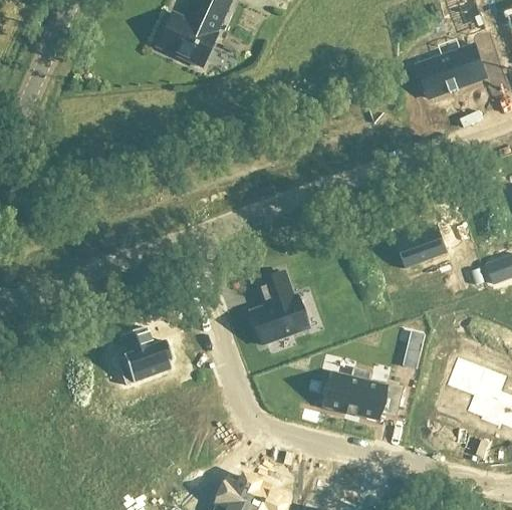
[(193,0),(186,18),(173,12),(158,45),(203,66),(218,33),(216,32),(231,0),(193,0)]
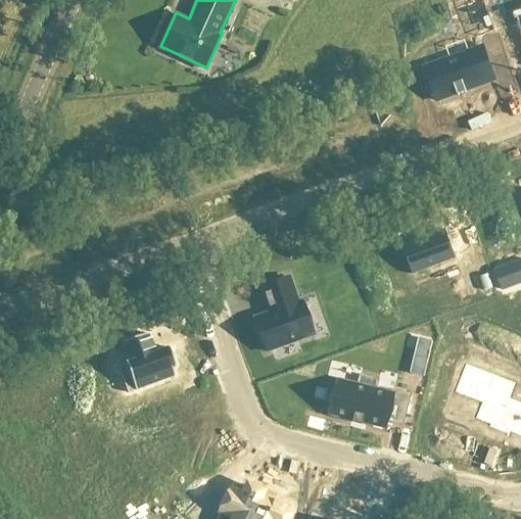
[(482,46),(428,65),(439,98),(494,79),(482,46)]
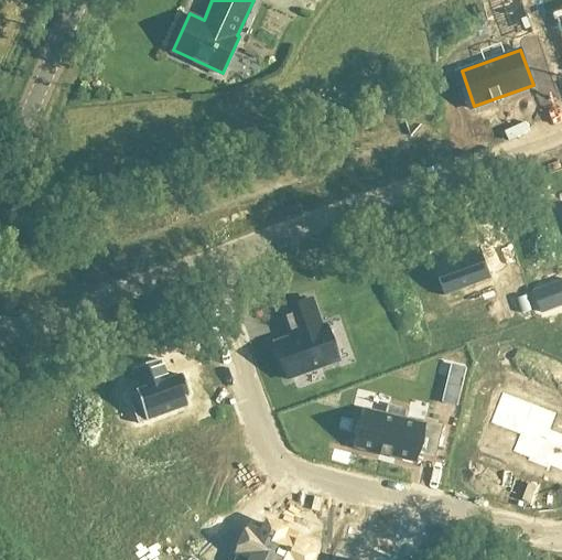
[(482,246),(434,264),(446,294),(494,278),(490,271),(506,266),(498,245),(484,250),(482,246)]
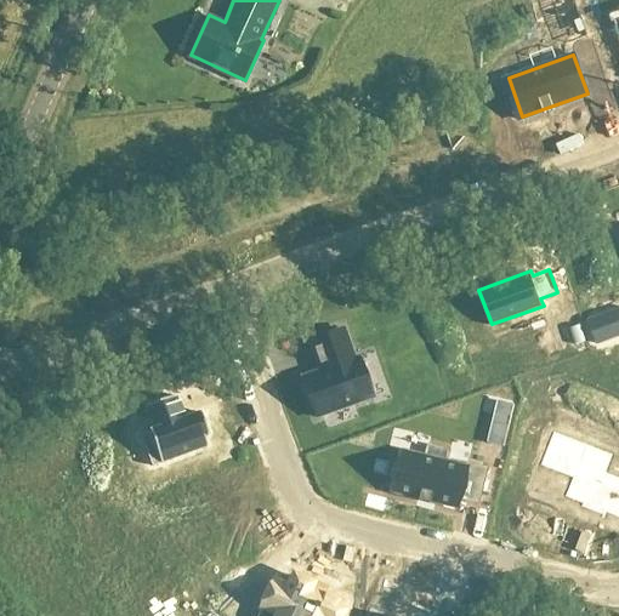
[(618,308),(590,319),(598,343),(618,335),(618,308)]
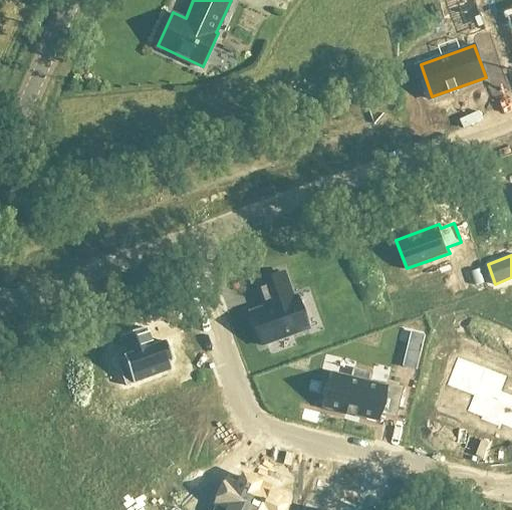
[(266,306),(251,311),(262,344),(309,327),(297,294),(293,296),(285,271),(257,281),(266,306)]
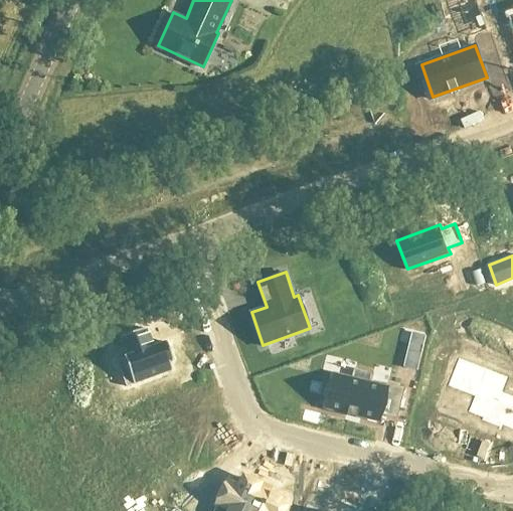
[(128,354),(117,358),(127,385),(173,368),(170,360),(173,359),(166,341),(153,345),(146,327),(122,336),(128,354)]
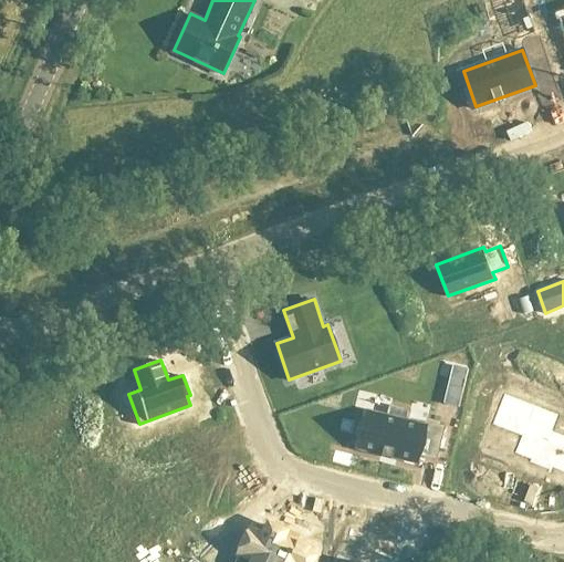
[(463,394),(449,389),(446,403),(460,406),(463,394)]
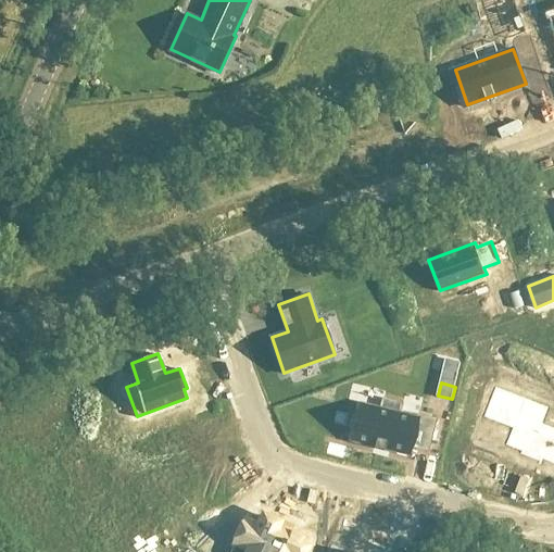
[(553,426),(542,423),(549,406),(496,386),(485,415),(514,426),(506,443),(523,450),(521,451),(542,459),(543,458),(553,461),(553,426)]
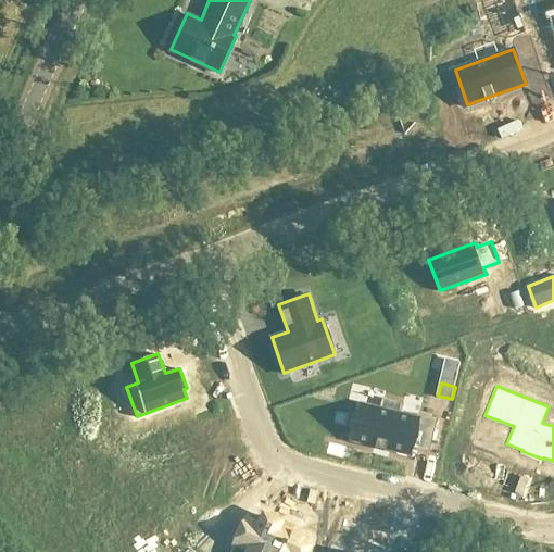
[(363,403),(354,440),(412,454),(414,443),(430,448),(439,416),(420,412),(418,416),(402,412),(404,402),(385,398),(382,408),(363,403)]
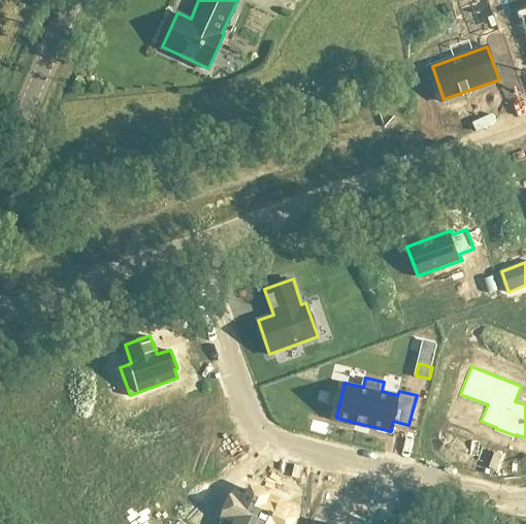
[(224,517),(220,523),(289,523),(294,513),(264,498),(265,495),(251,488),(245,498),(233,492),(222,516),(224,517)]
